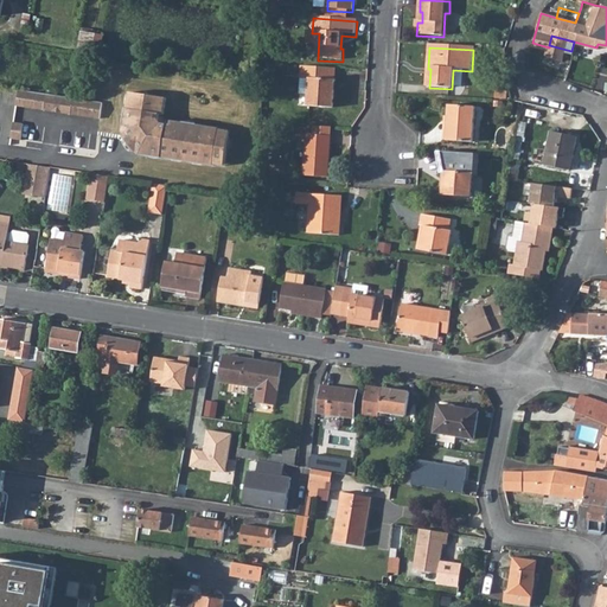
[(84,89),(87,71),(80,69),(77,88),(84,89)]
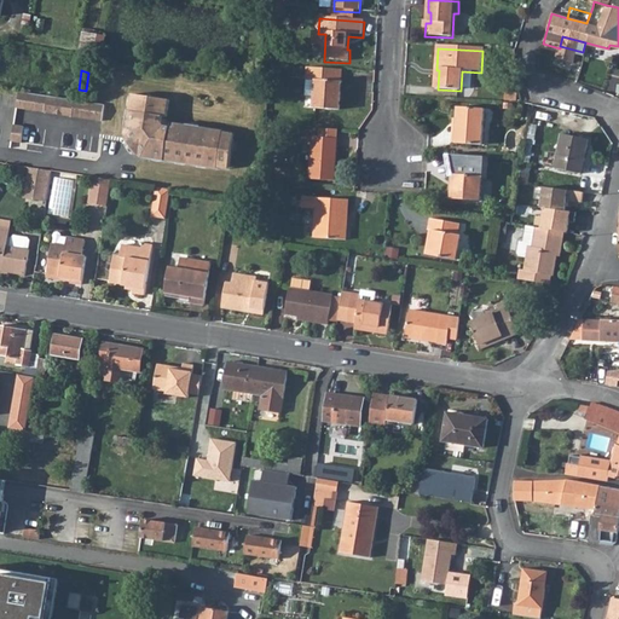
[(307,82),(316,82),(314,98),(314,110),(340,113),(342,73),(307,70),(307,82)]
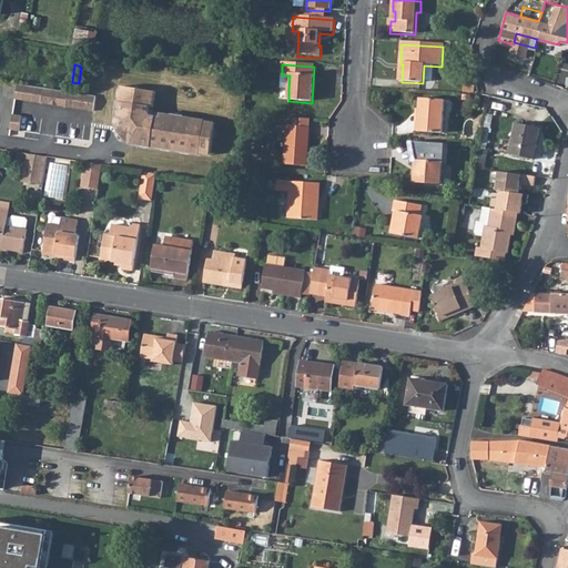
[(288,90),(290,75),(282,75),(281,89),(288,90)]
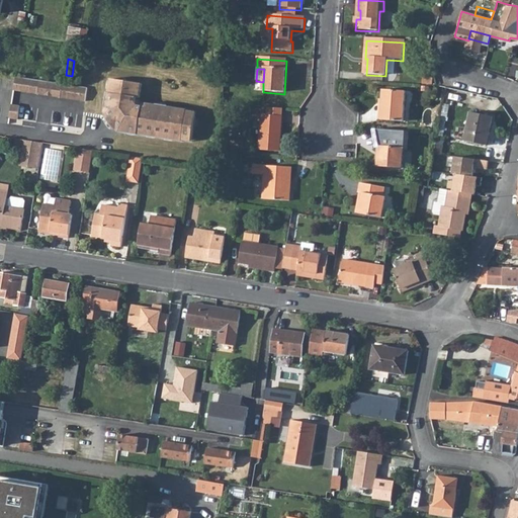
[(13,90),(79,100),(81,86),(15,76),(13,90)]
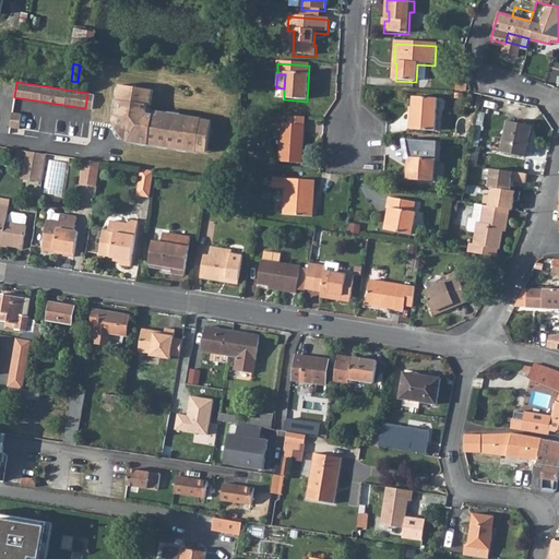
[(151,103),(152,91),(119,85),(117,97),(151,103)]
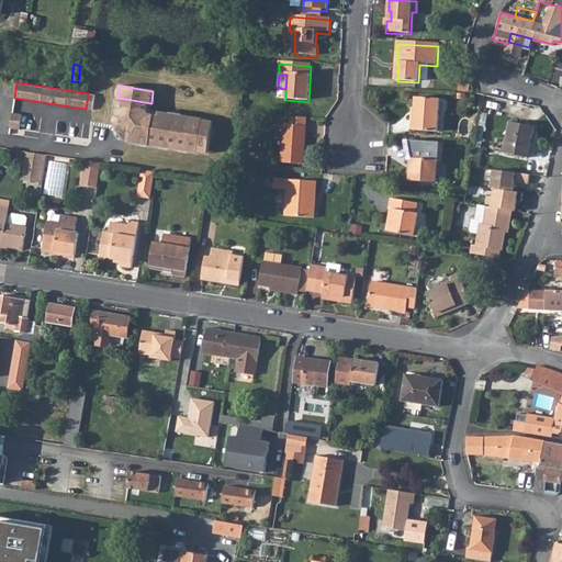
[(92,110),(94,94),(88,93),(86,109),(92,110)]
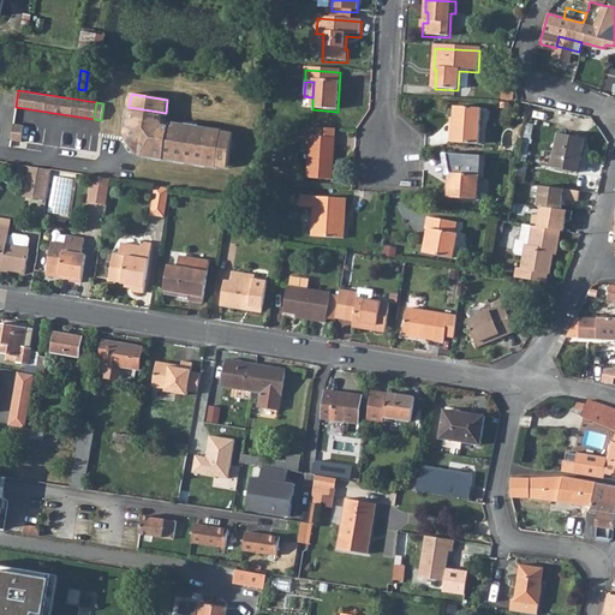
[(126,125),(125,131),(127,133),(126,136),(137,153),(139,153),(142,156),(216,167),(216,161),(227,163),(231,138),(215,136),(216,130),(173,123),(173,126),(163,125),(161,121),(162,117),(165,117),(166,113),(129,107),(126,125)]
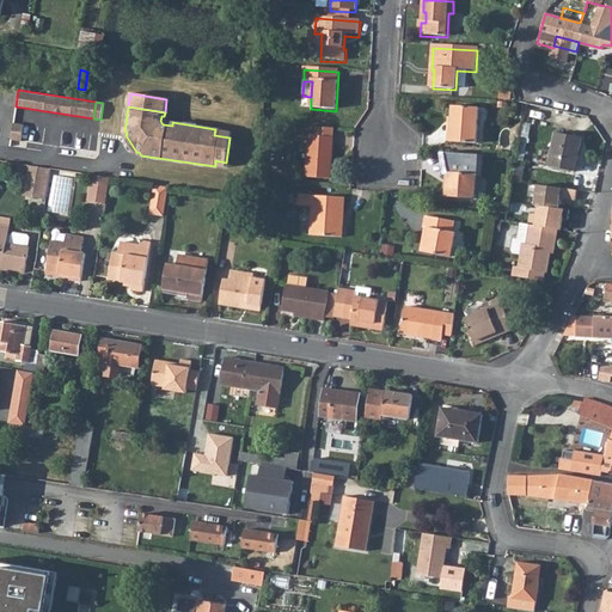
[(477,145),(479,110),(452,109),(451,129),(451,144),(477,145)]
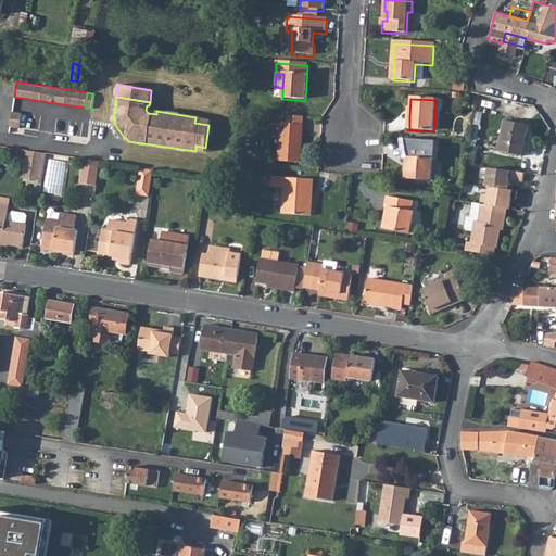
[(19,129),(21,114),(12,113),(9,127),(19,129)]
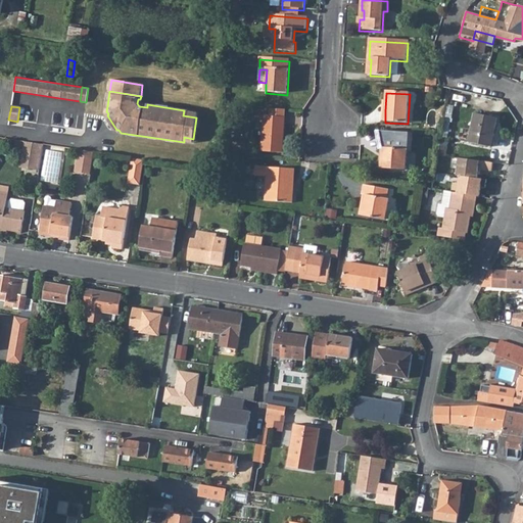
[(375,123),(385,123),(385,110),(376,109),(375,123)]
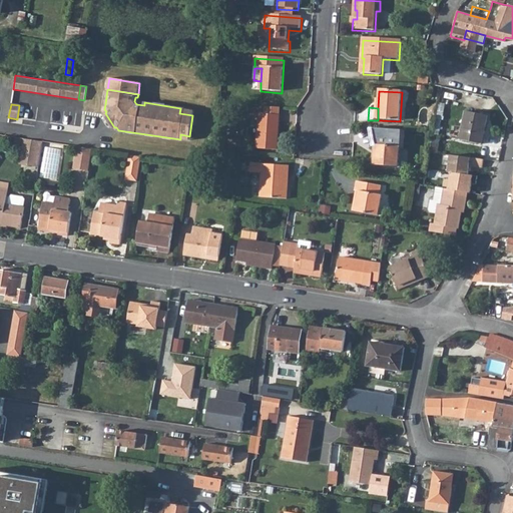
[(265,116),(280,117),(280,109),(266,108),(265,116)]
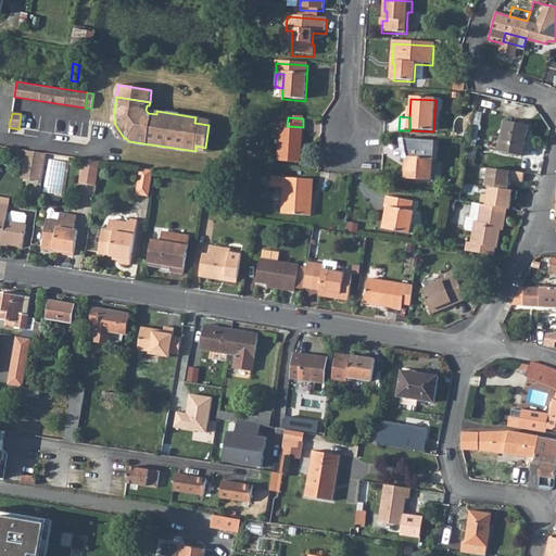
[(522,154),(528,125),(505,121),(500,151),(522,154)]
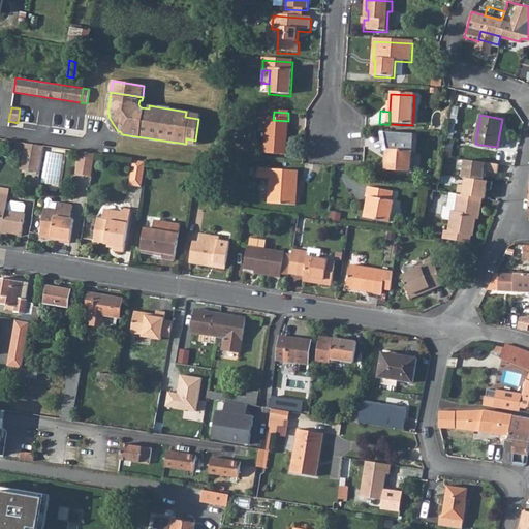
[(285,156),(288,121),(273,120),(267,119),(265,155),(285,156)]
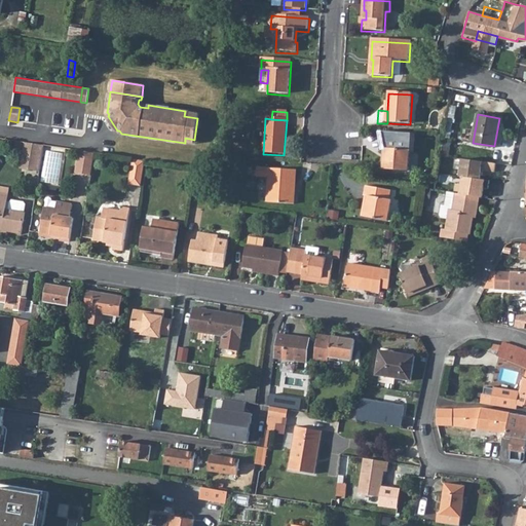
[(472,140),(474,129),(466,127),(464,139),(472,140)]
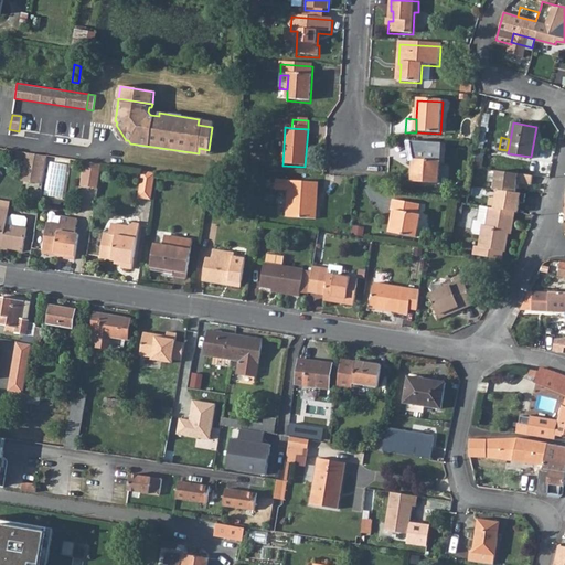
[(438,185),(439,163),(444,163),(445,146),(408,144),(411,153),(414,155),(413,183),(438,185)]
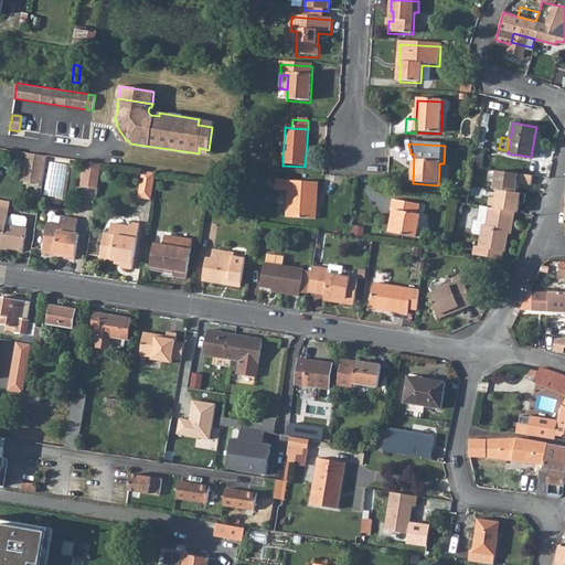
[(44,184),(49,157),(29,153),(24,181),(44,184)]
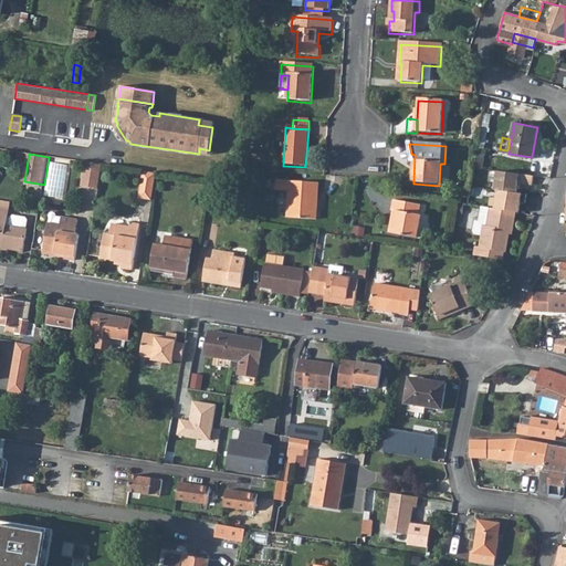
[(482,169),(485,158),(477,156),(474,168),(482,169)]
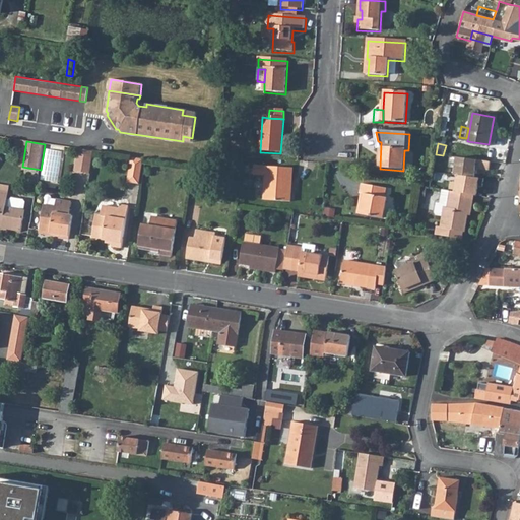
[(78,148),(76,171),(92,173),(94,149),(78,148)]
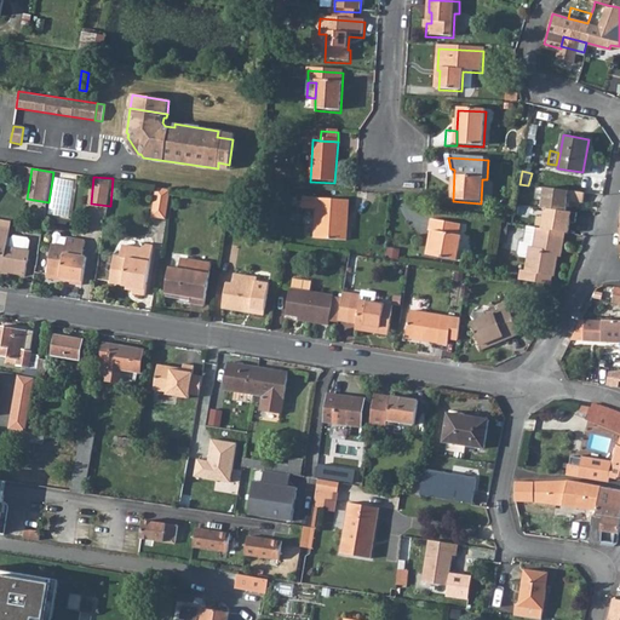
[(167,219),(172,189),(158,188),(153,217),(167,219)]
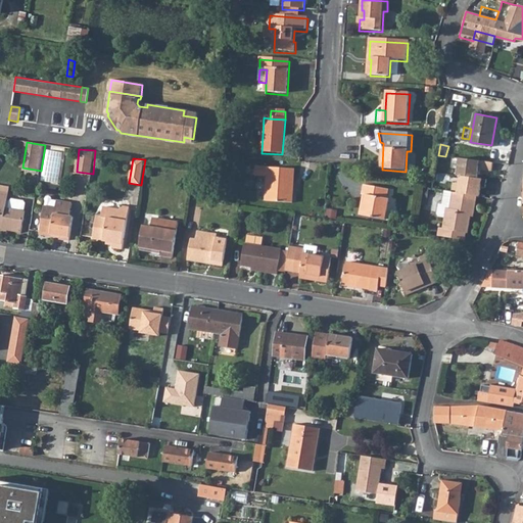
[(478,169),(489,170),(490,161),(479,160),(478,169)]
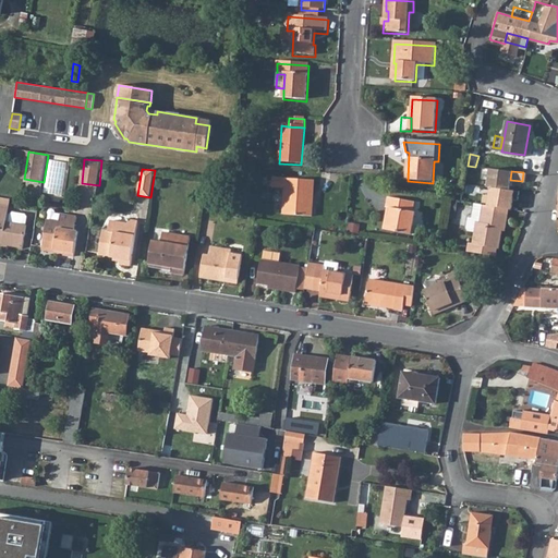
[(286,186),(283,213),(313,216),(313,204),(308,203),(310,191),(314,191),(315,181),(274,178),(273,185),(286,186)]
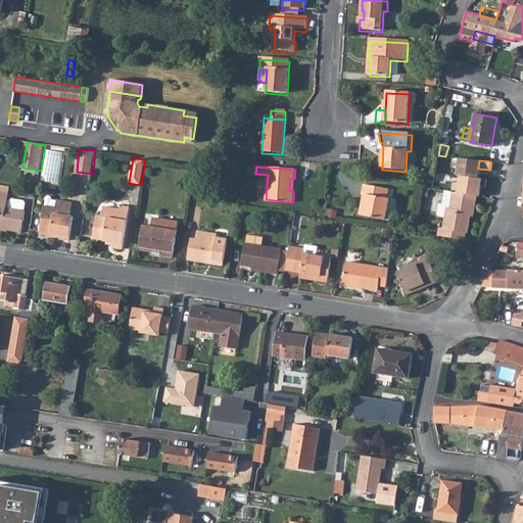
[(0,189),(10,191),(11,185),(0,182),(0,189)]
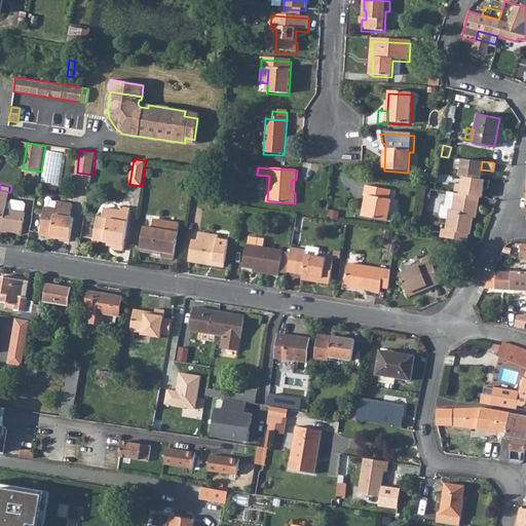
[(388,220),(391,200),(388,199),(389,190),(365,186),(364,195),(367,196),(366,203),(363,202),(361,216),(388,220)]
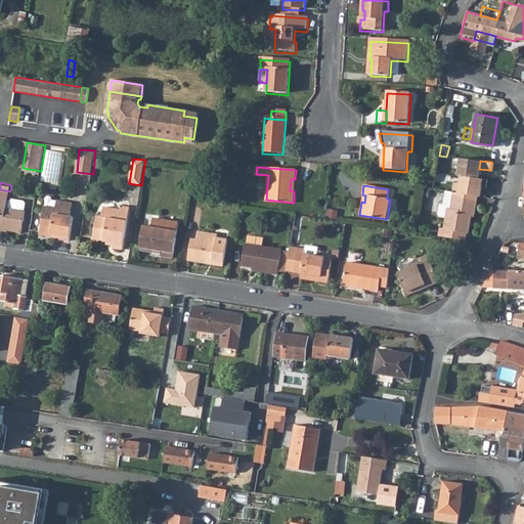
[(0,227),(24,231),(27,211),(8,208),(9,200),(10,191),(0,189),(0,227)]
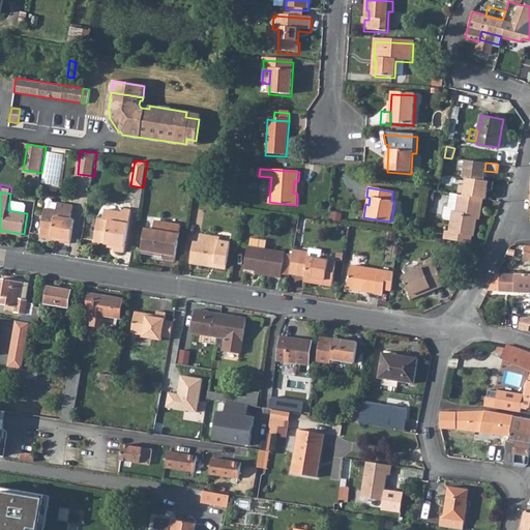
[(451,208),(455,209),(458,195),(450,193),(448,206),(444,205),(443,215),(445,218),(449,218),(451,208)]
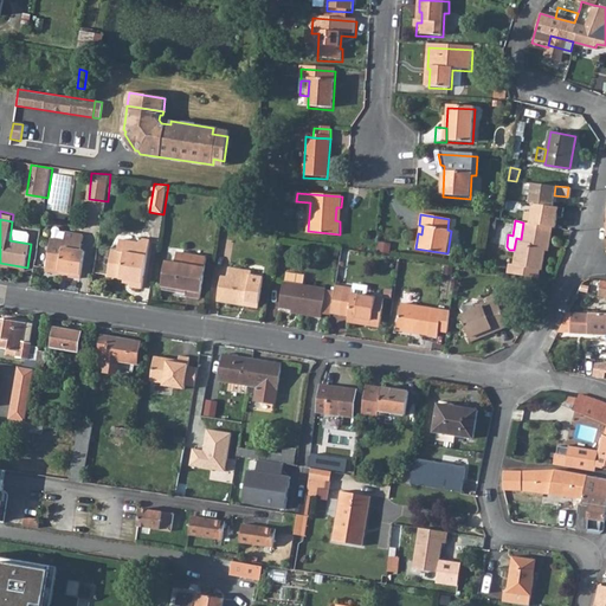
[(539,269),(541,269),(545,246),(548,246),(552,227),(523,223),(521,239),(516,238),(514,250),(513,263),(508,263),(507,272),(533,276),(537,278),(539,269)]
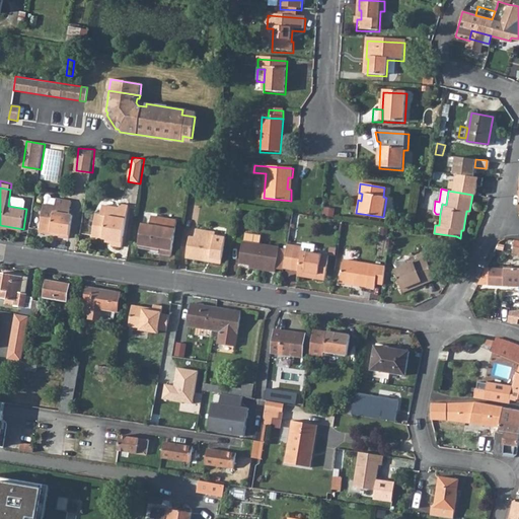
[(57,206),(58,199),(53,198),(52,195),(49,194),(47,195),(46,197),(48,200),(47,204),(57,206)]
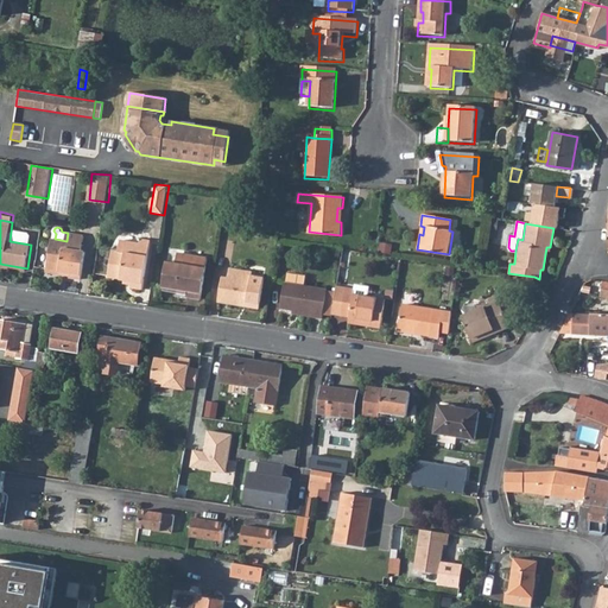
[(31,245),(32,236),(31,233),(17,230),(14,233),(11,232),(10,241),(31,245)]
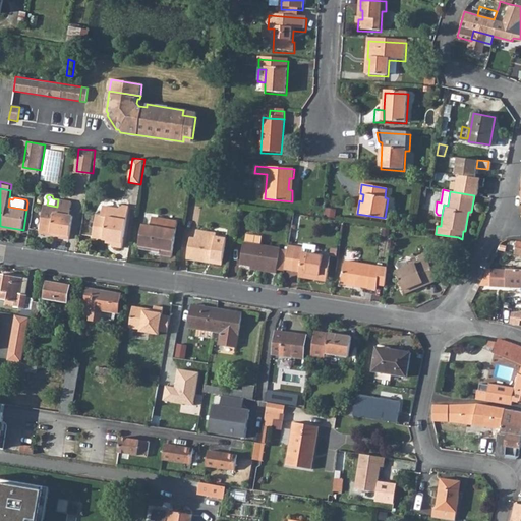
[(46,205),(42,230),(61,233),(61,236),(71,238),(74,215),(71,215),(73,201),(58,199),(57,207),(47,205),(46,205)]
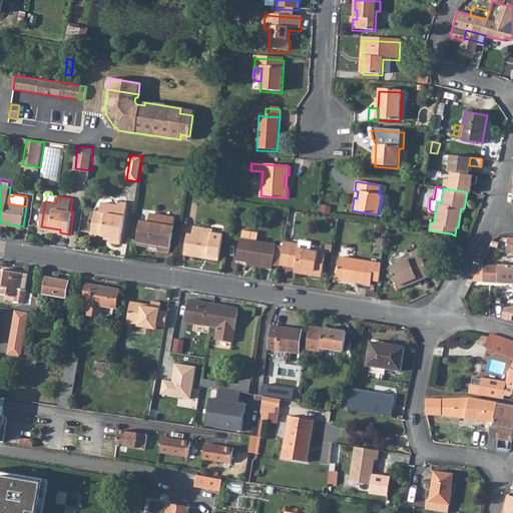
[(98,234),(98,236),(112,238),(112,242),(121,243),(127,203),(118,201),(117,205),(102,203),(100,213),(95,212),(91,233),(98,234)]
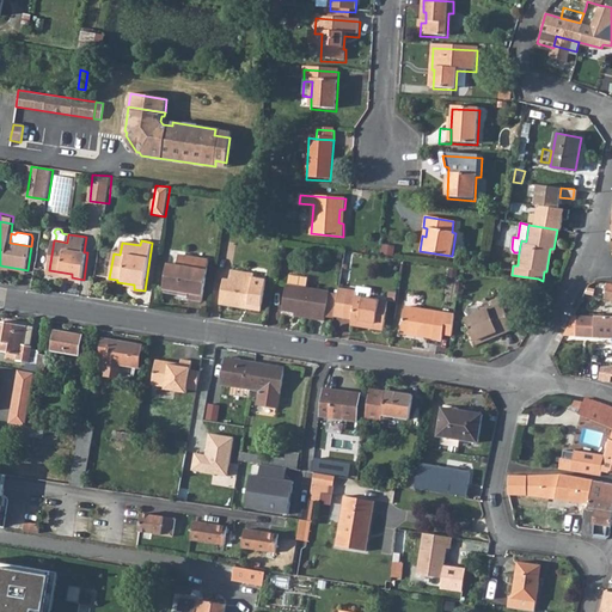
[(189,295),(188,298),(203,301),(209,259),(179,254),(177,264),(169,263),(164,291),(189,295)]
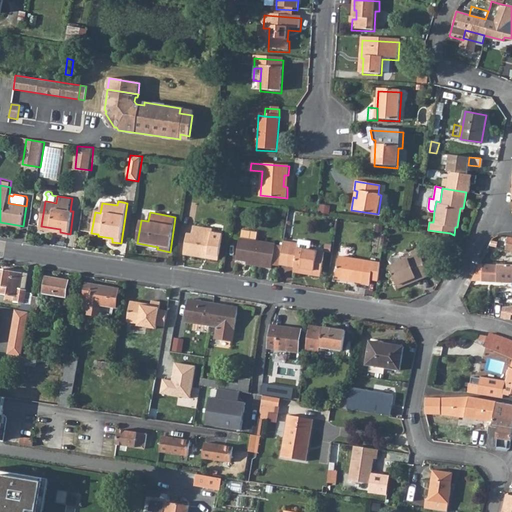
[(197,256),(197,253),(209,255),(209,258),(220,260),(224,234),(214,232),(214,229),(195,226),(193,235),(188,234),(185,254),(197,256)]
